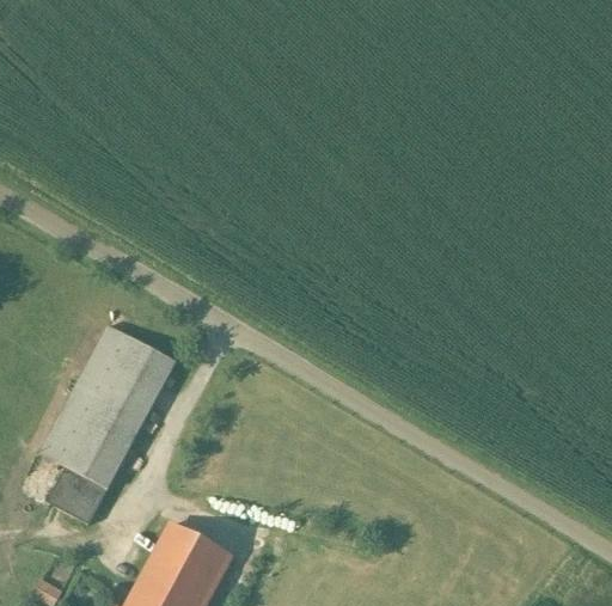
[(65,466),(106,489),(176,361),(108,324),(38,452),(65,466)]
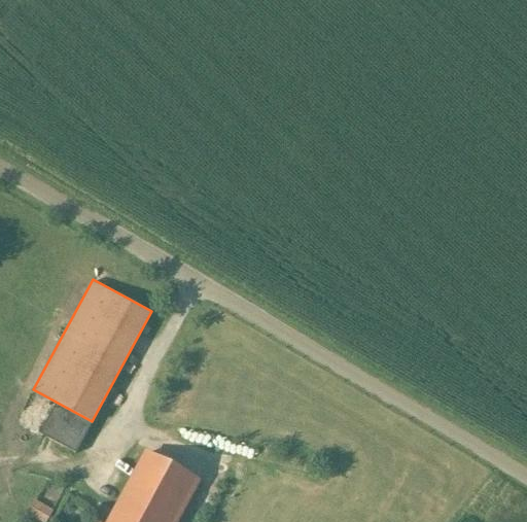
[(92,421),(56,402),(39,431),(75,451),(92,421)]
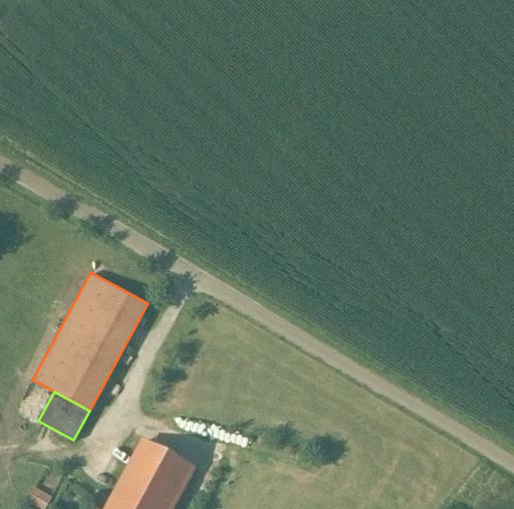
[(142,439),(112,494),(141,508),(170,508),(193,466),(142,439)]
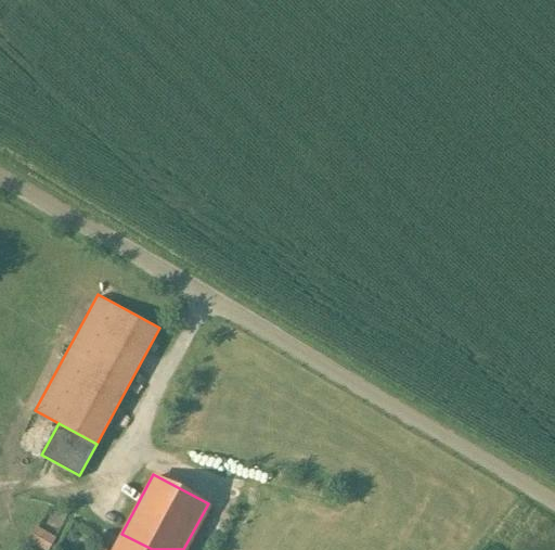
[(54,537),(36,525),(29,537),(48,548),(54,537)]
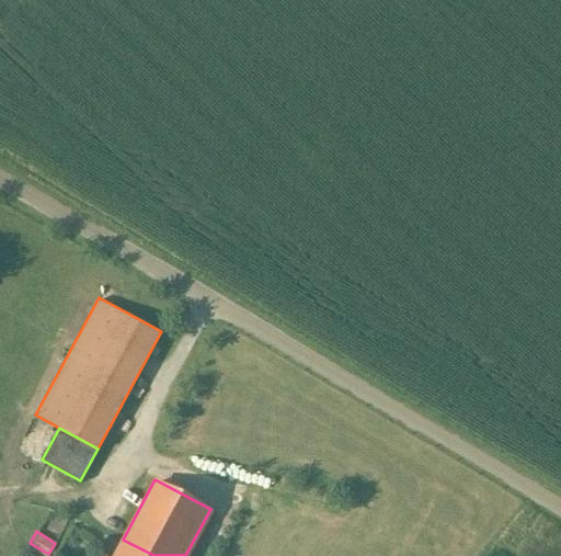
[(153,555),(123,540),(114,555),(153,555)]
